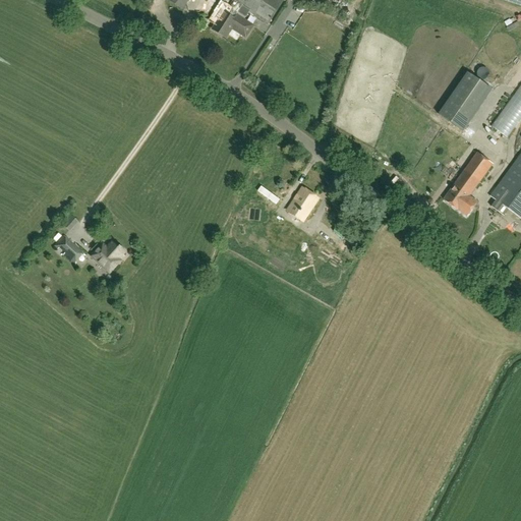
[(183,9),(188,0),(167,0),(167,1),(183,9)]
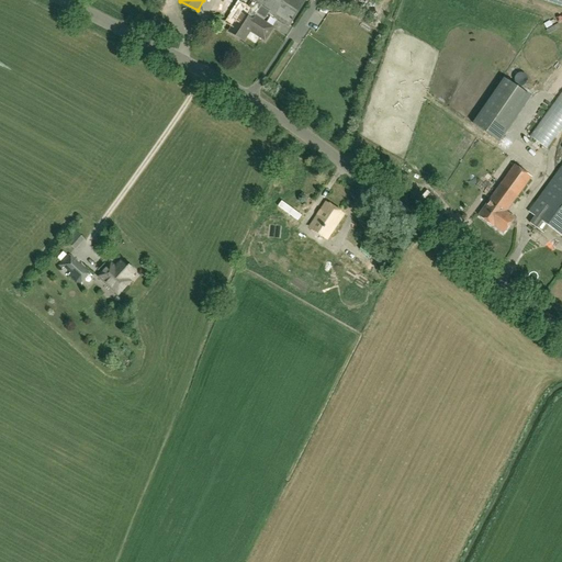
[(307,0),(248,0),(253,3),(248,9),(256,14),(260,8),(274,17),(290,26),(307,0)]
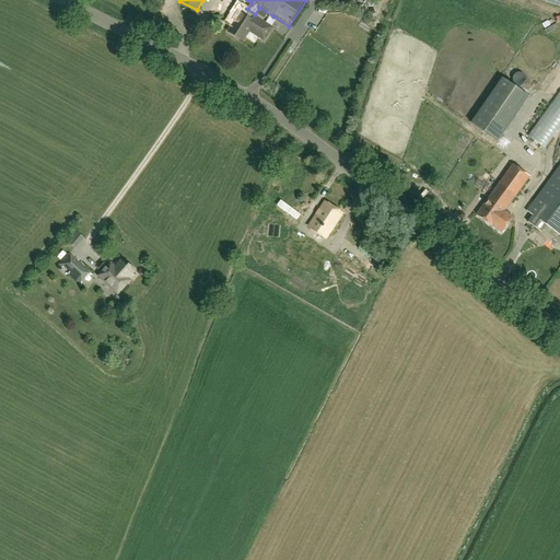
[(254,16),(251,22),(240,14),(245,7),(238,2),(230,15),(236,20),(228,33),(242,42),(248,32),(264,42),(271,28),(254,16)]
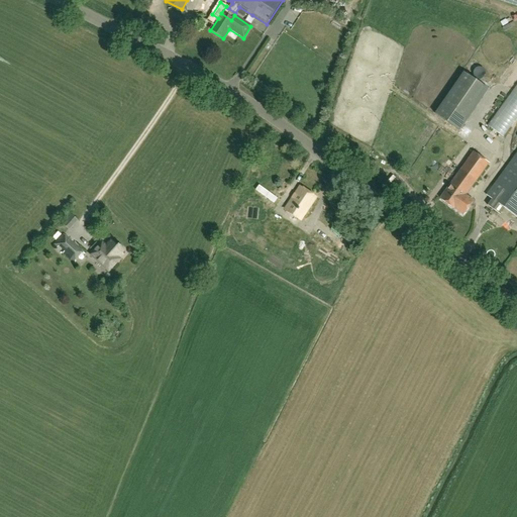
[(489,89),(485,86),(463,72),(434,113),(459,130),(489,89)]
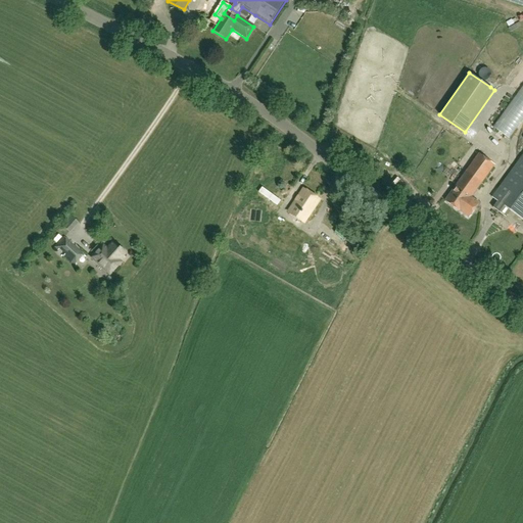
[(522,220),(522,153),(491,197),(497,202),(492,208),(505,218),(510,210),(522,220)]
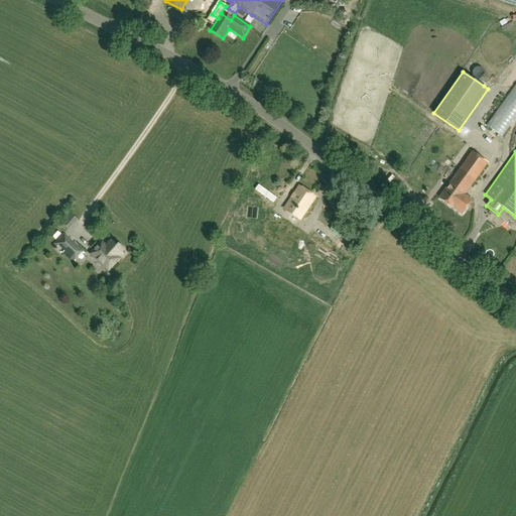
[(464,195),(488,163),(473,152),(448,183),(449,184),(438,199),(453,209),(462,216),(472,201),(464,195)]
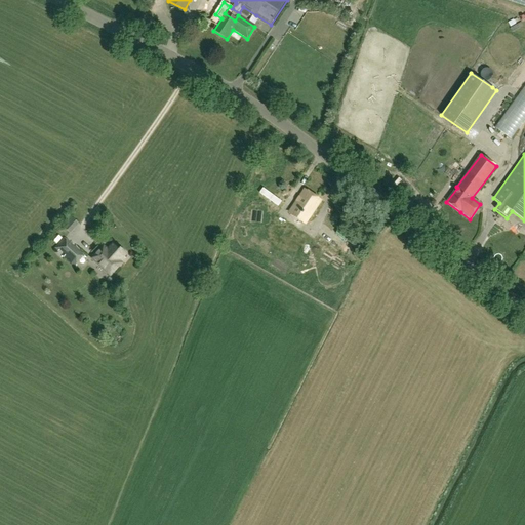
[(257,206),(276,165),(269,162),(250,202),(257,206)]
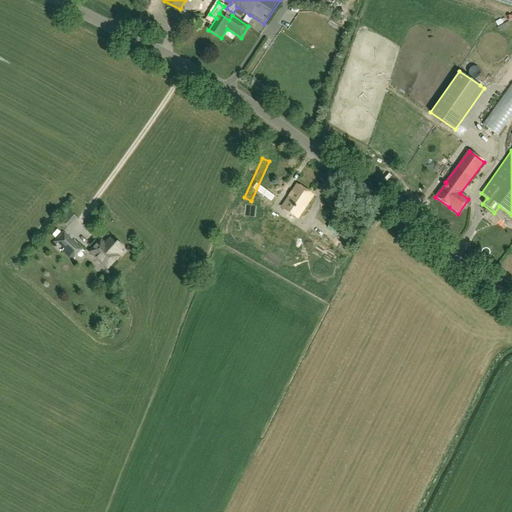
[(297,218),(311,196),(296,186),(281,208),(297,218)]
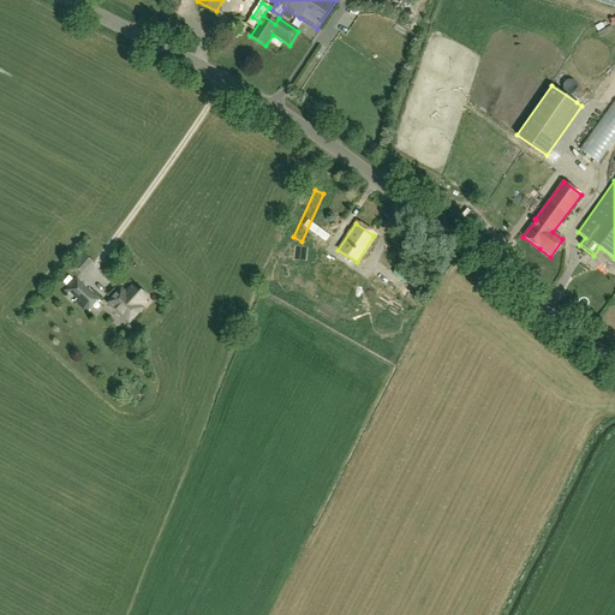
[(81,264),(97,279),(105,270),(97,263),(89,256),(81,264)]
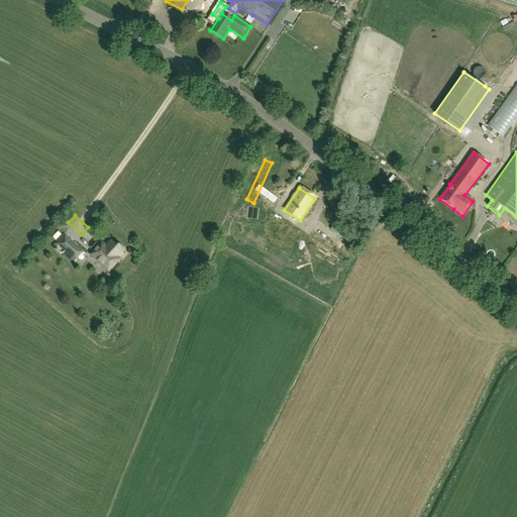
[(84,253),(63,233),(50,246),(72,266),(84,253)]
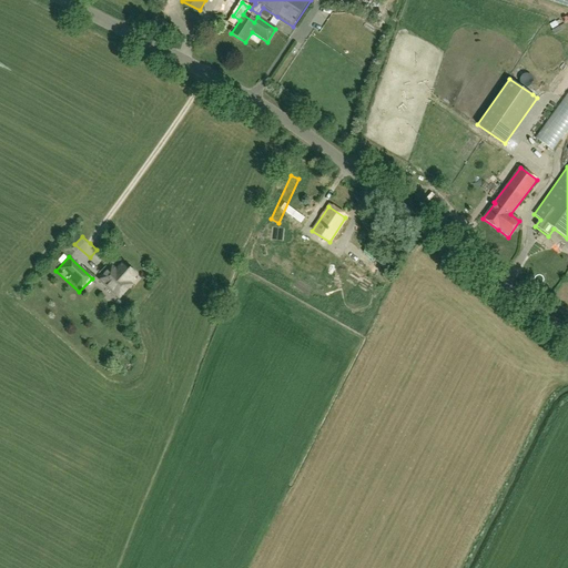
[(131,270),(130,267),(128,270),(121,264),(115,270),(114,270),(113,271),(111,267),(111,266),(99,279),(119,297),(130,284),(128,282),(135,274),(131,270)]
